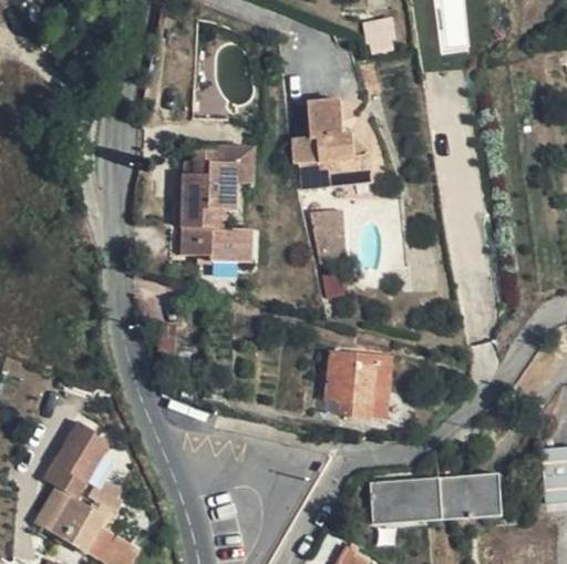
[(387,18),(362,23),(367,40),(391,34),(387,18)]
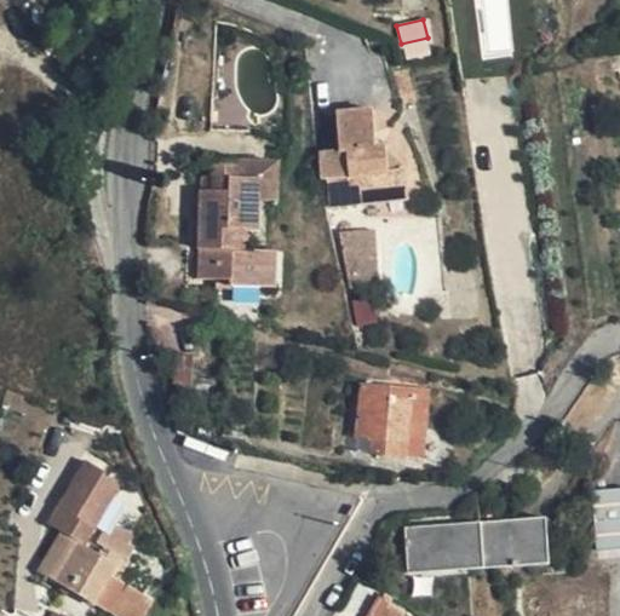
[(405,67),(391,69),(399,93),(411,90),(405,67)]
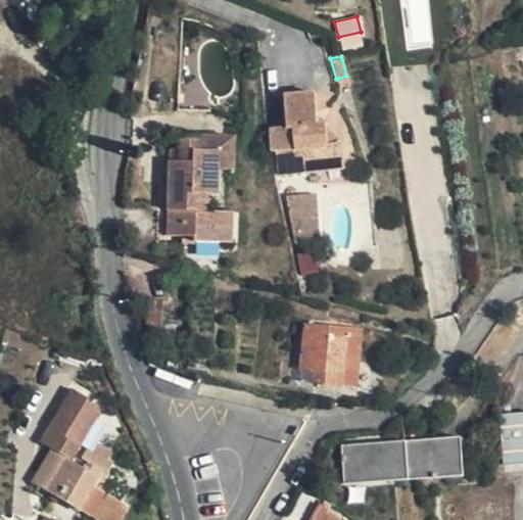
[(342,166),(340,141),(326,142),(324,127),(324,122),(316,122),(314,90),(282,93),(285,125),(268,126),(270,149),(297,147),(300,170),(342,166)]
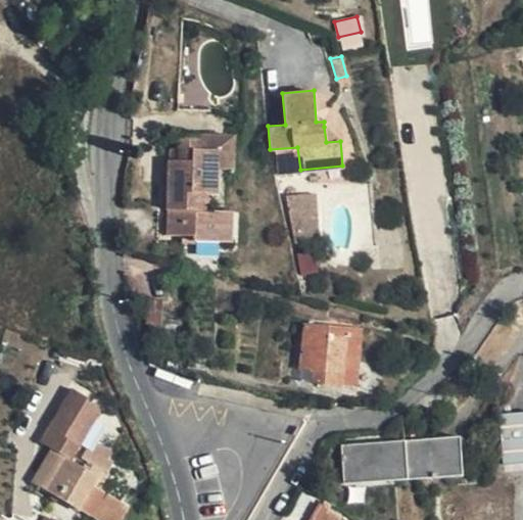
[(340,140),(324,127),(326,142),(340,141),(340,140)]
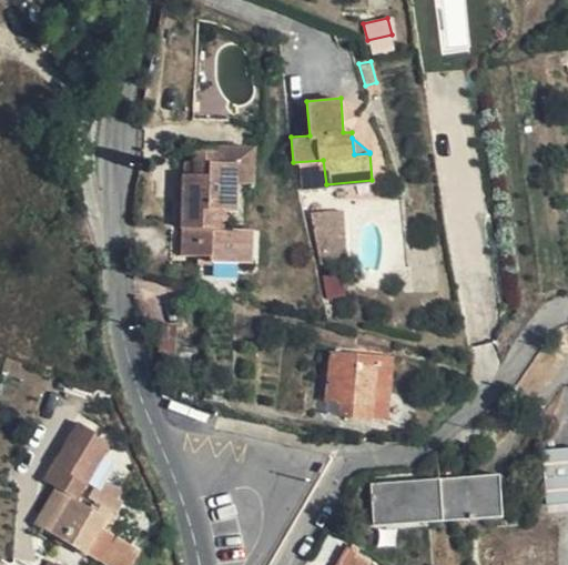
[(233,210),(233,181),(233,161),(214,161),(214,145),(195,145),(194,161),(194,172),(183,172),(181,226),(222,226),(223,210),(233,210)]
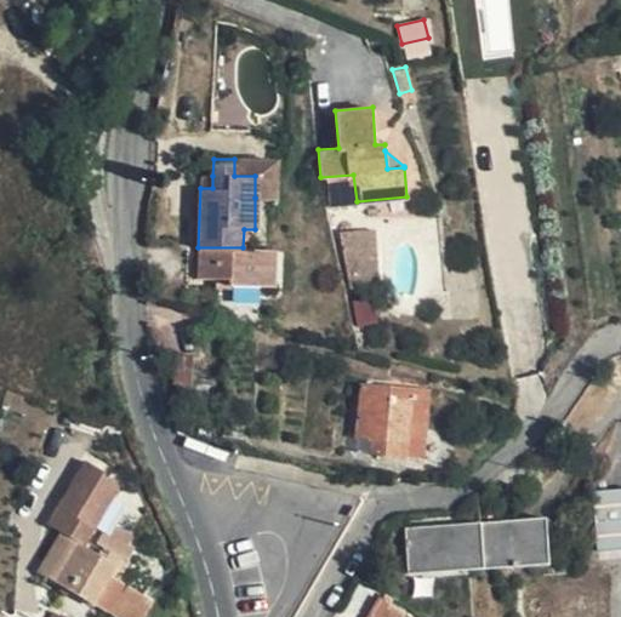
[(266,160),(234,159),(234,176),(255,176),(255,198),(266,196),(266,160)]
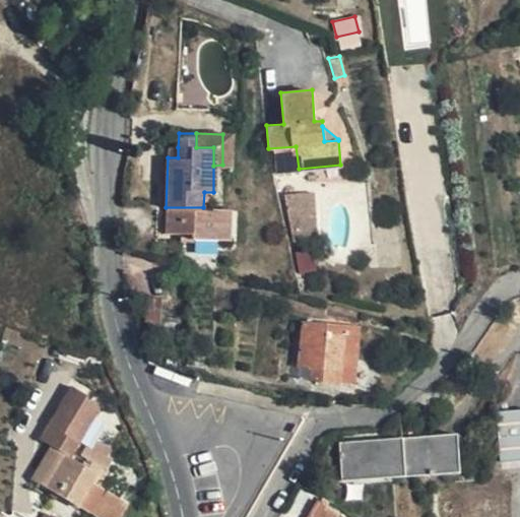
[(168,146),(168,157),(178,157),(178,147),(168,146)]
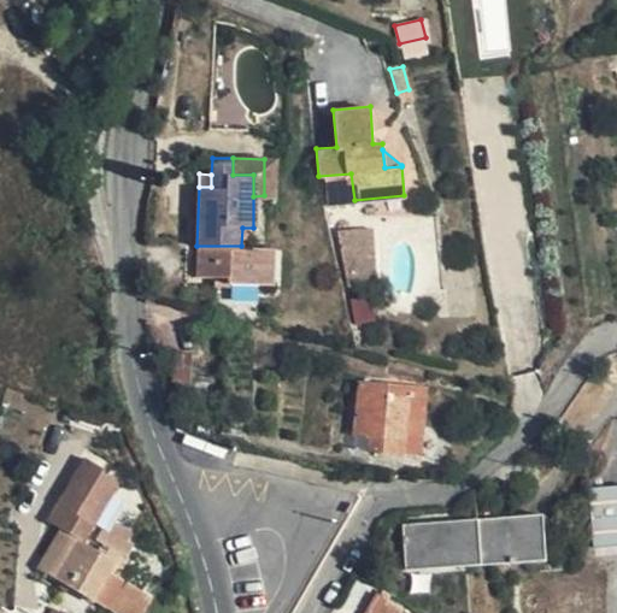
[(335,205),(334,180),(319,181),(321,206),(335,205)]
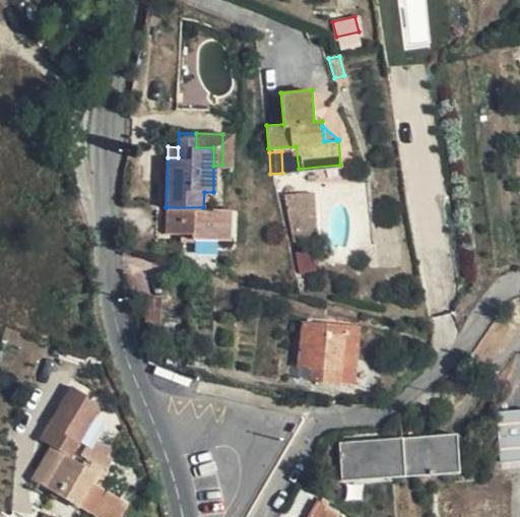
[(316,192),(289,189),(286,222),(313,225),(316,192)]
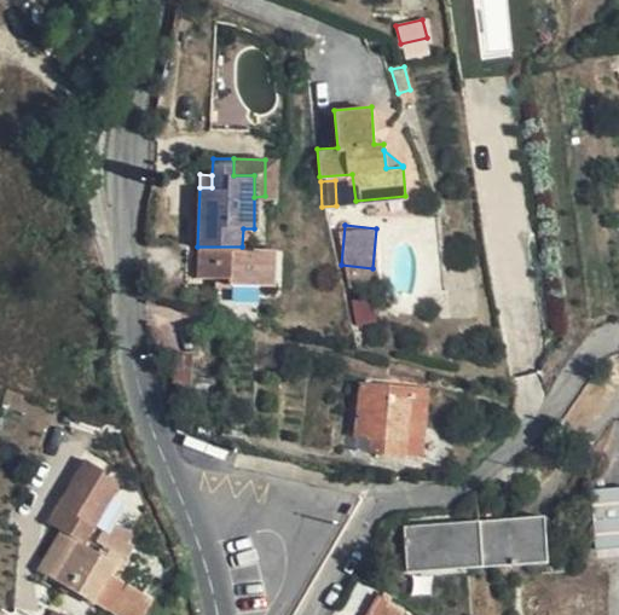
[(242,247),(197,247),(197,277),(226,279),(226,285),(273,286),(273,250),(242,247)]
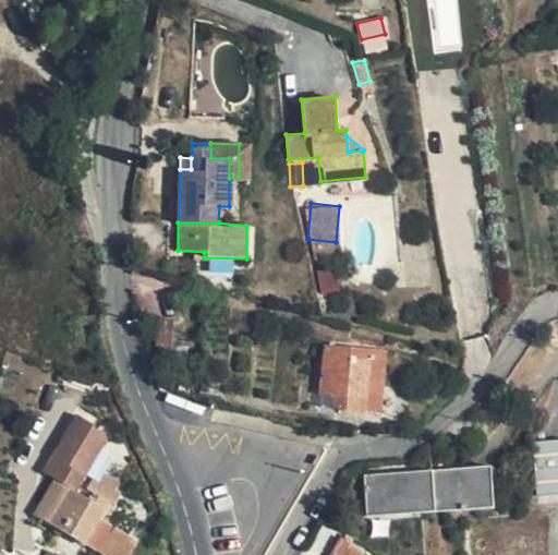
[(171,318),(157,317),(154,344),(157,345),(156,361),(168,363),(171,318)]
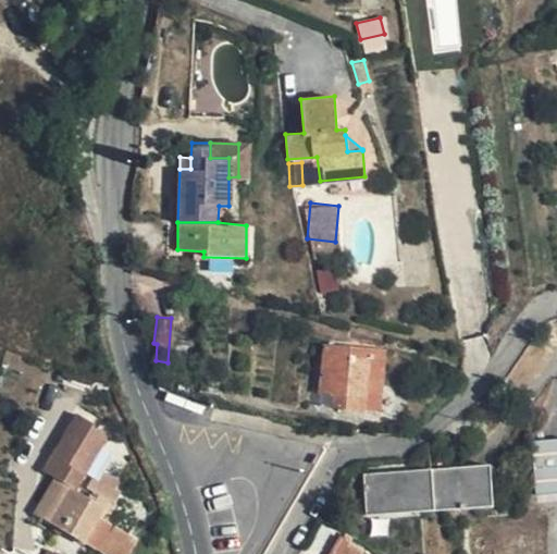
[(349,354),(350,345),(321,343),(317,391),(321,391),(320,403),(329,404),(330,407),(362,410),(364,407),(379,408),(381,383),(367,381),(368,355),(349,354)]
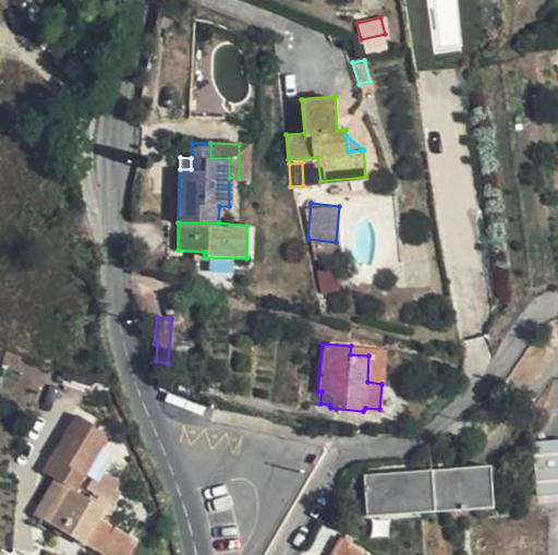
[(385,349),(351,346),(350,354),(368,356),(367,382),(381,384),(385,349)]
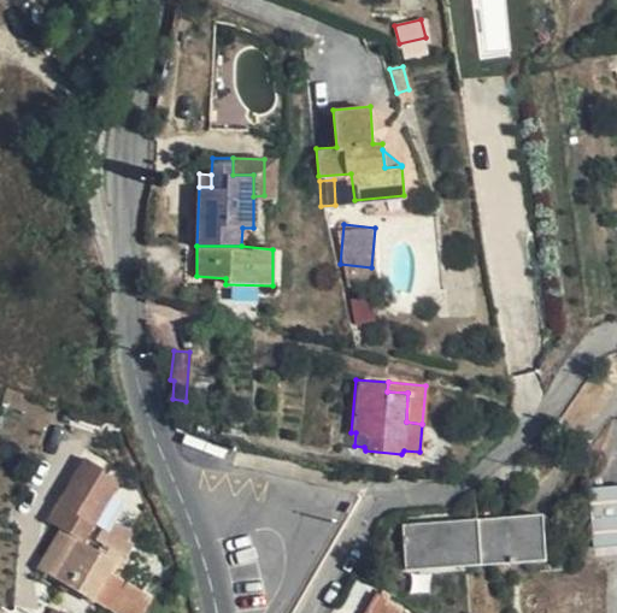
[(238,422),(222,419),(221,431),(238,434),(238,422)]
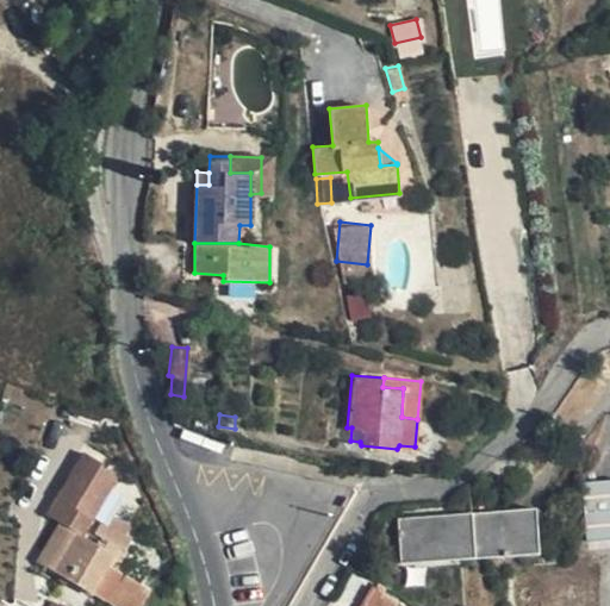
[(49,514),(62,522),(85,535),(114,480),(112,470),(83,454),(49,514)]
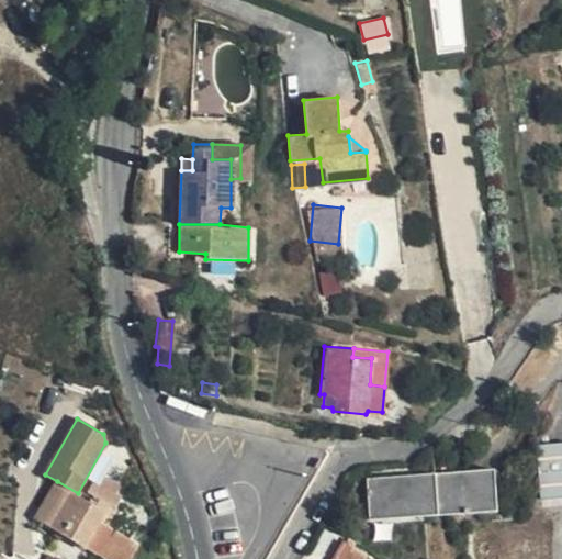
[(123,462),(136,440),(121,433),(115,444),(119,447),(113,457),(123,462)]
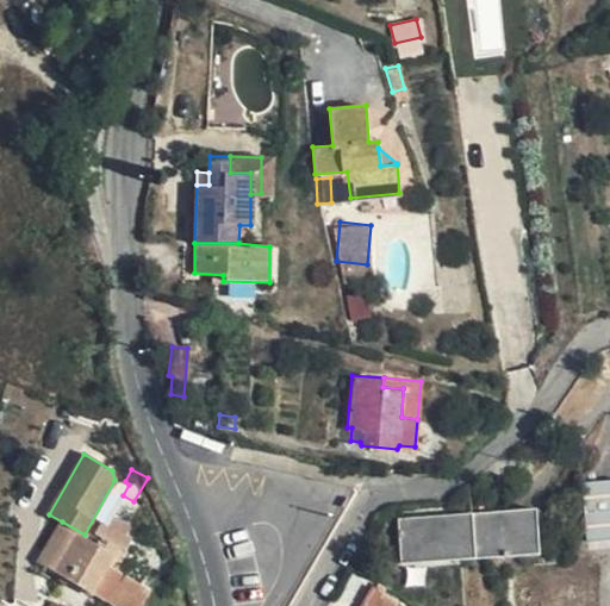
[(609,475),(582,479),(586,539),(609,537),(609,475)]
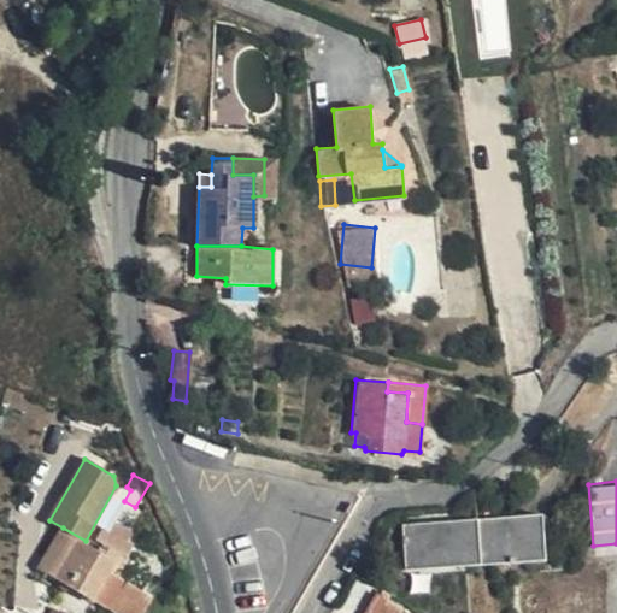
[(477,518),(477,529),(480,563),(545,559),(541,513),(477,518)]
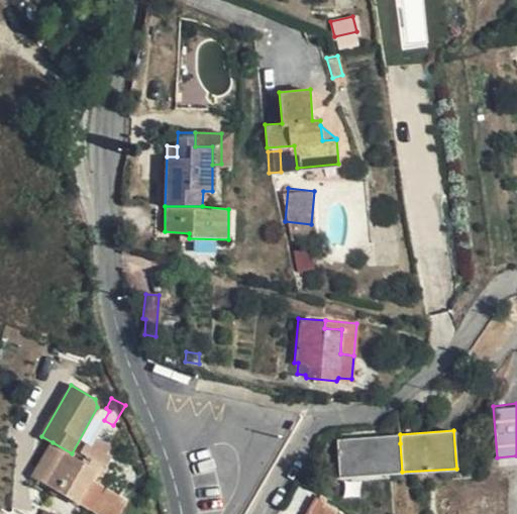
[(122,513),(130,502),(101,485),(93,480),(99,470),(87,461),(91,456),(102,463),(106,466),(112,455),(107,452),(111,444),(91,433),(78,456),(53,442),(33,476),(80,503),(82,500),(106,513),(122,513)]
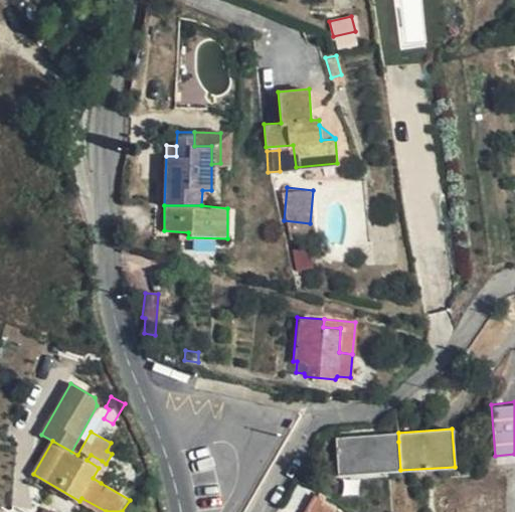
[(398,433),(372,434),(373,443),(398,442),(398,433)]
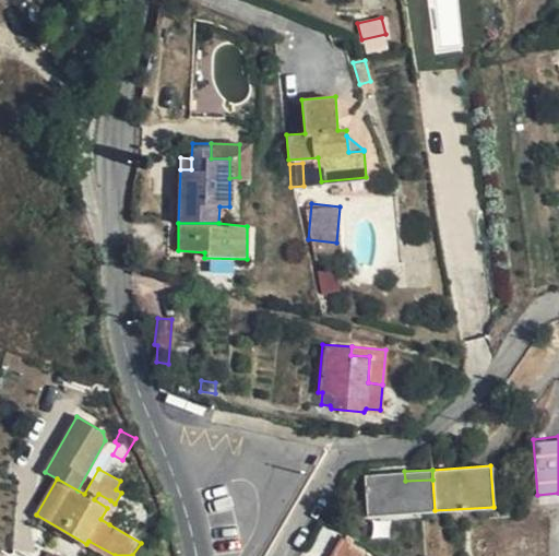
[(405,481),(404,471),(364,474),(366,515),(435,510),(432,480),(405,481)]
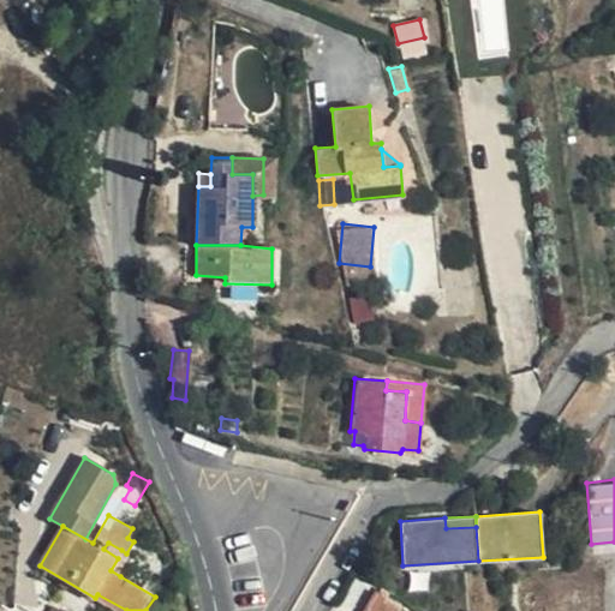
[(121,550),(118,558),(111,570),(120,576),(131,556),(126,553),(121,550)]
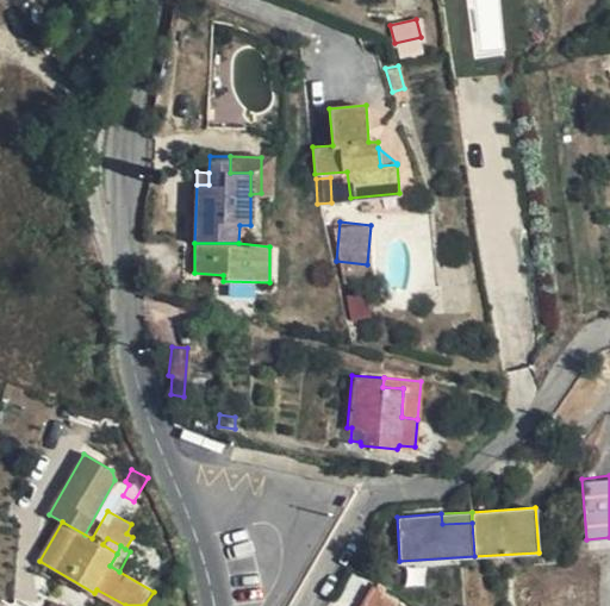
[(37,605),(45,605),(55,583),(35,570),(20,597),(37,605)]
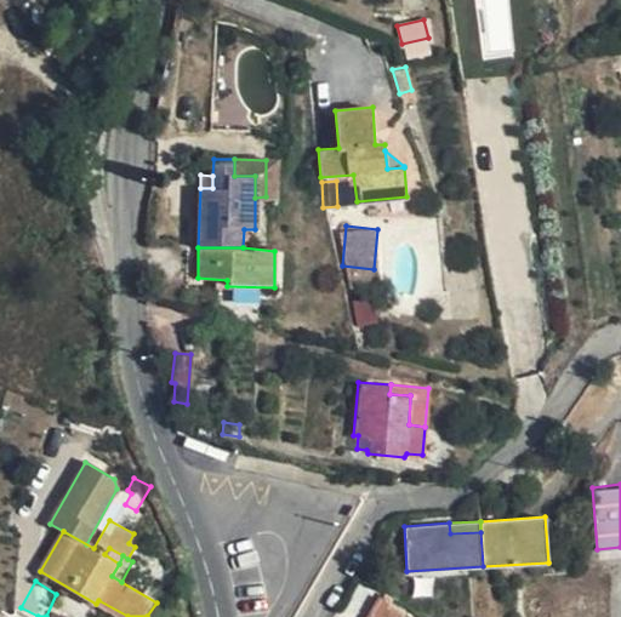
[(387,616),(394,607),(371,590),(352,616),(387,616)]
